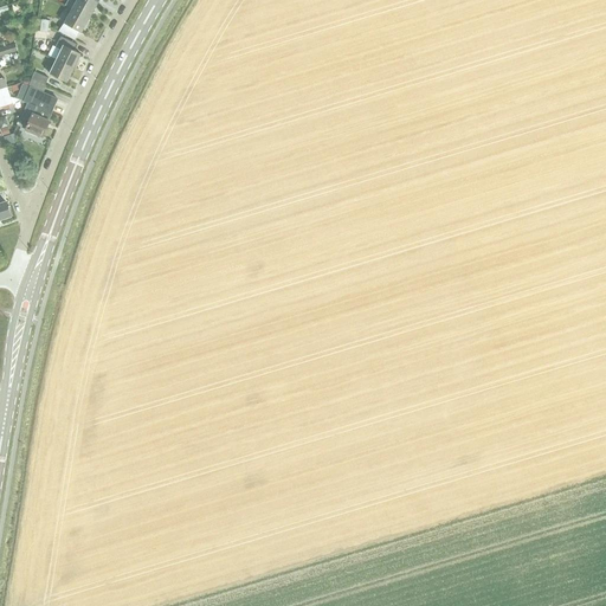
[(86,0),(77,0),(72,10),(89,19),(97,6),(86,0)]
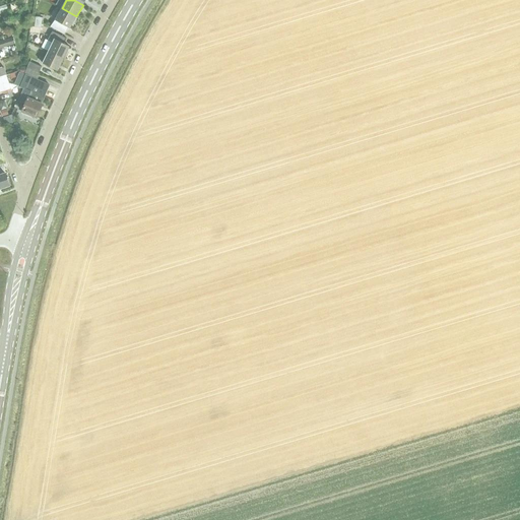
[(76,16),(62,8),(55,20),(56,20),(52,27),(51,26),(50,26),(65,35),(68,27),(70,28),(76,16)]
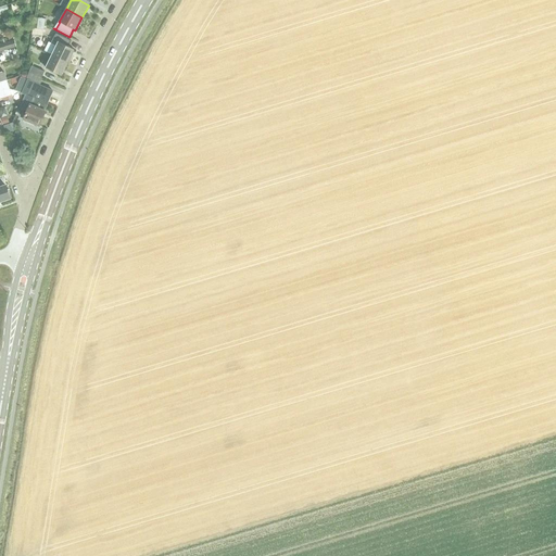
[(57,46),(52,54),(68,63),(75,50),(68,47),(72,41),(55,34),(51,43),(57,46)]
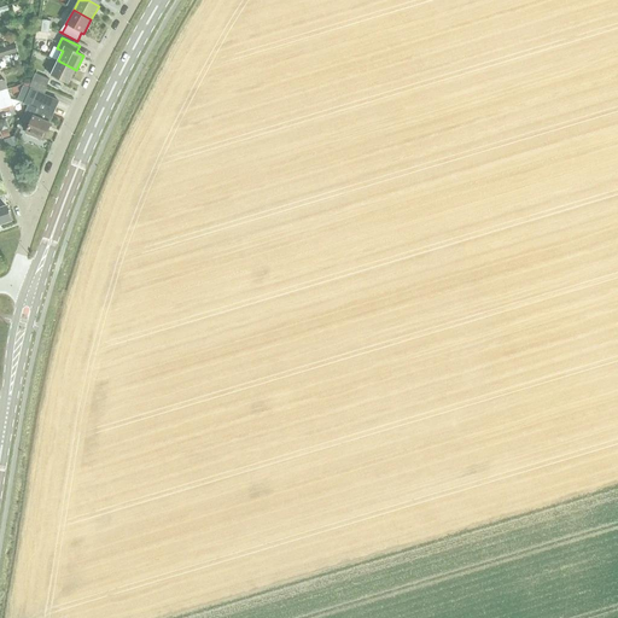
[(0,48),(0,57),(18,52),(16,45),(0,48)]
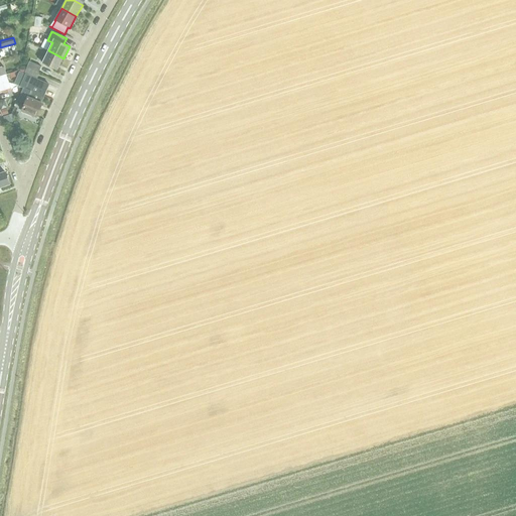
[(63,58),(48,50),(42,62),(57,71),(63,58)]
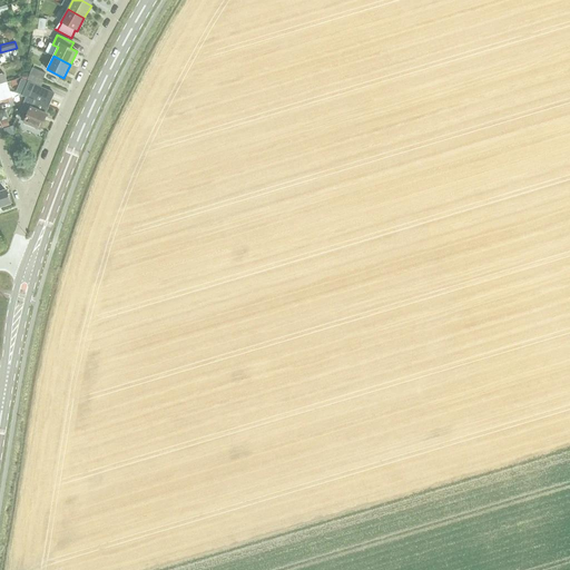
[(29,75),(42,80),(45,74),(32,68),(29,75)]
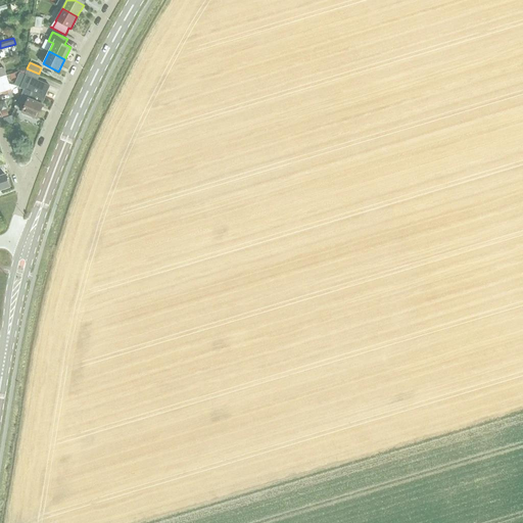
[(27,68),(25,75),(38,81),(40,74),(39,74),(27,68)]
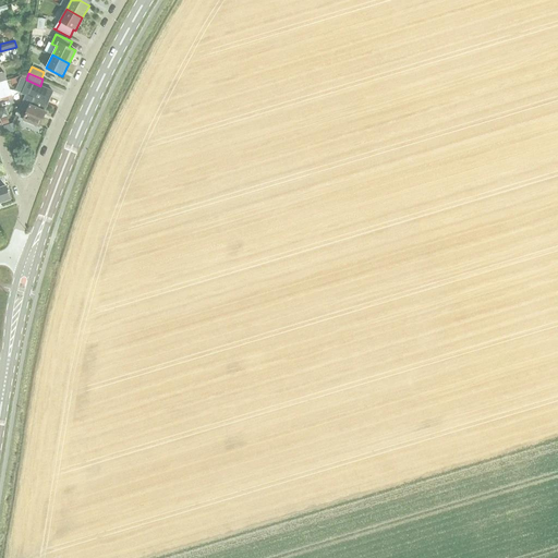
[(44,111),(53,92),(40,86),(26,80),(21,77),(15,89),(25,94),(20,108),(26,111),(23,119),(25,119),(24,120),(29,123),(31,122),(39,125),(45,112),(44,111)]
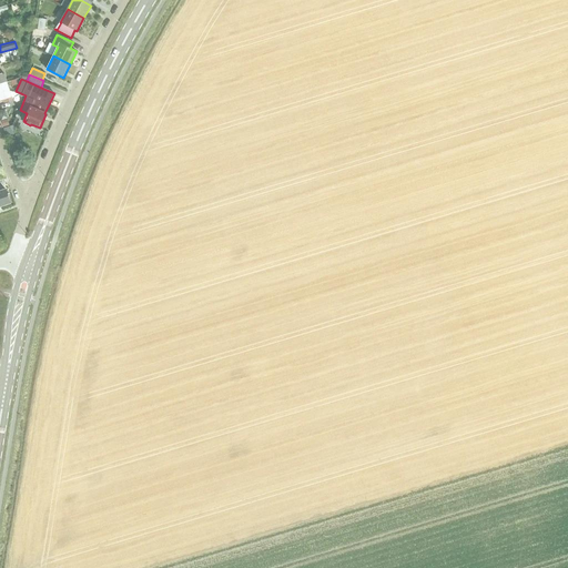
[(7,82),(0,83),(0,100),(11,98),(7,82)]
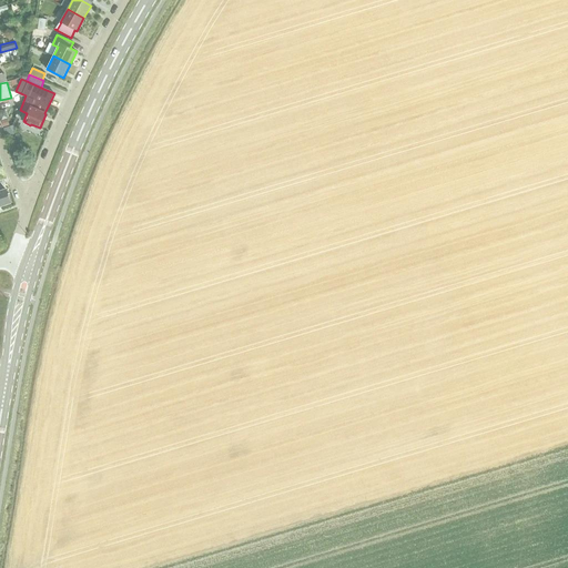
[(0,205),(11,202),(7,190),(0,192),(0,205)]
